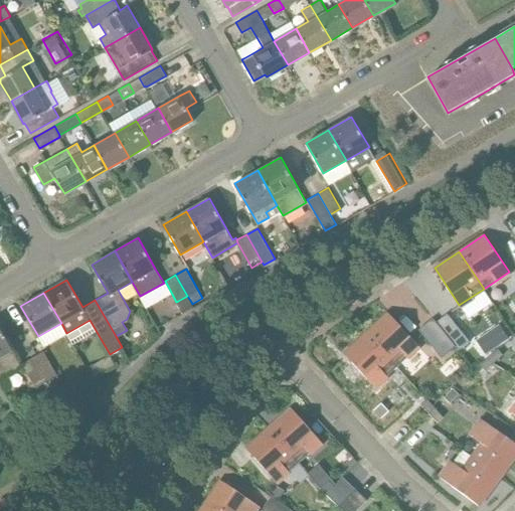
[(191,302),(187,296),(178,301),(181,307),(191,302)]
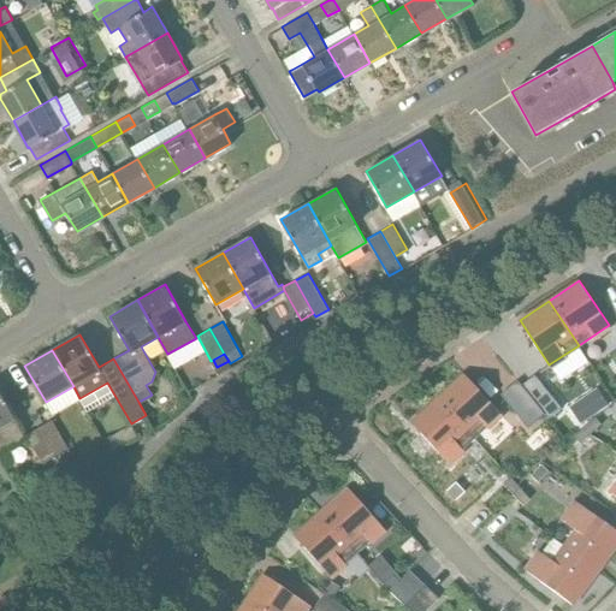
[(465,373),(438,398),(474,437),(501,413),(465,373)]
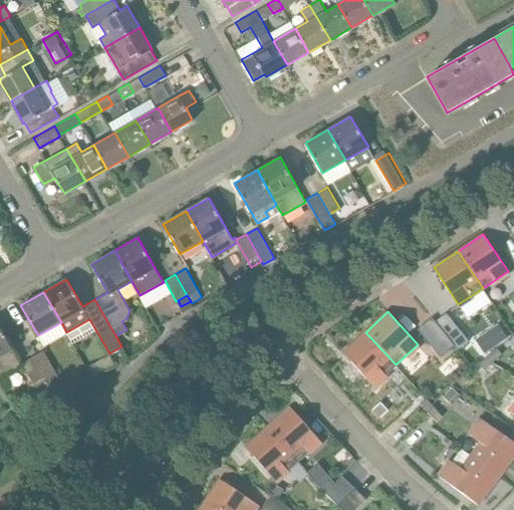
[(446,311),(435,320),(454,344),(457,348),(469,339),(446,311)]
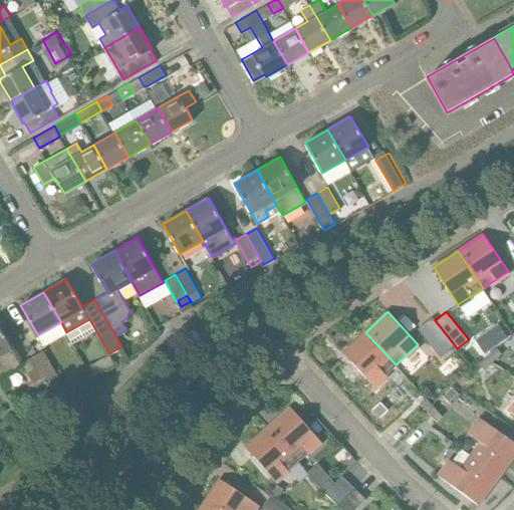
[(432,316),(418,327),(440,355),(454,344),(435,320),(432,316)]
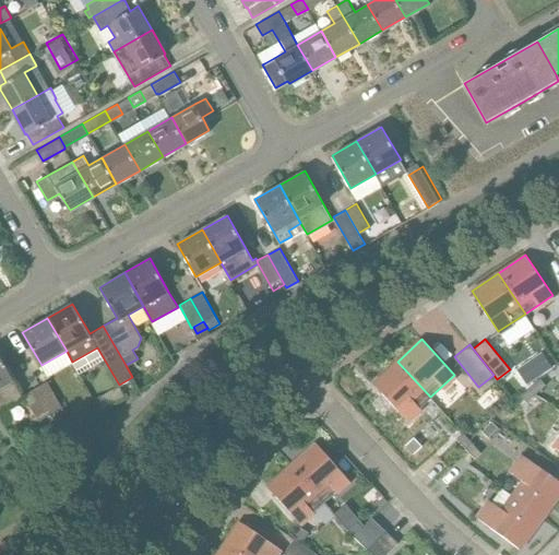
[(520,364),(528,377),(554,362),(546,347),(520,364)]
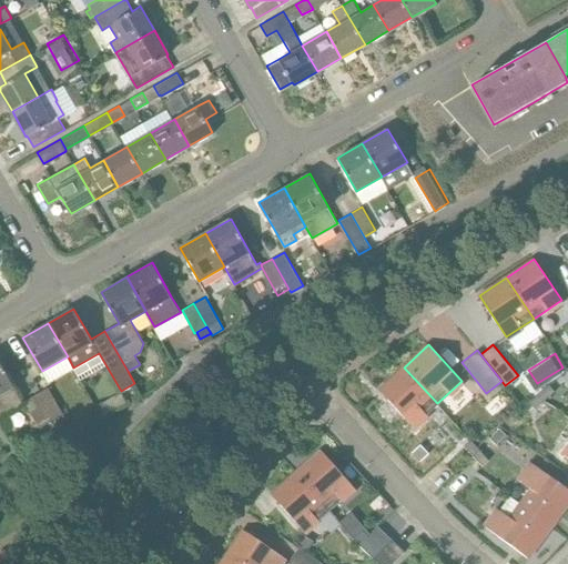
[(0,416),(24,403),(0,361),(0,416)]
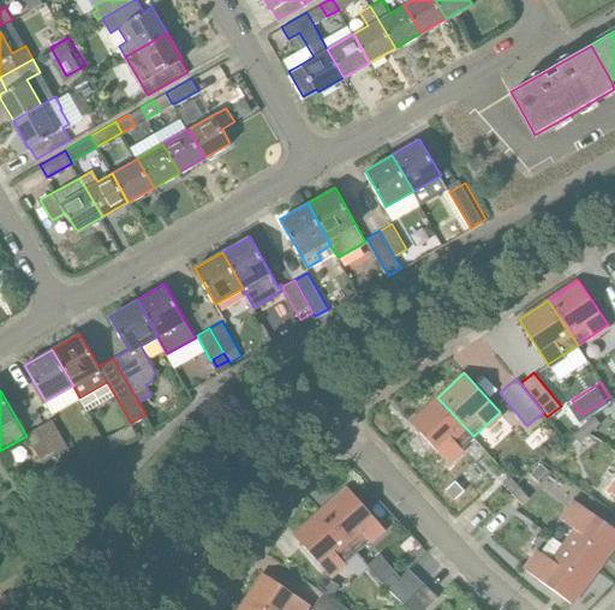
[(437,398),(411,422),(448,460),(473,436),(437,398)]
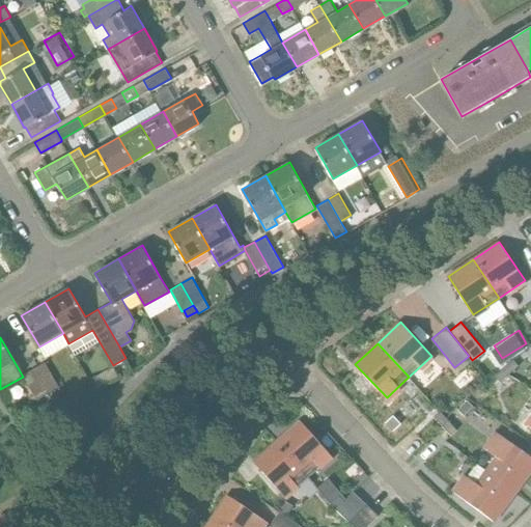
[(512,358),(503,366),(509,372),(519,364),(512,358)]
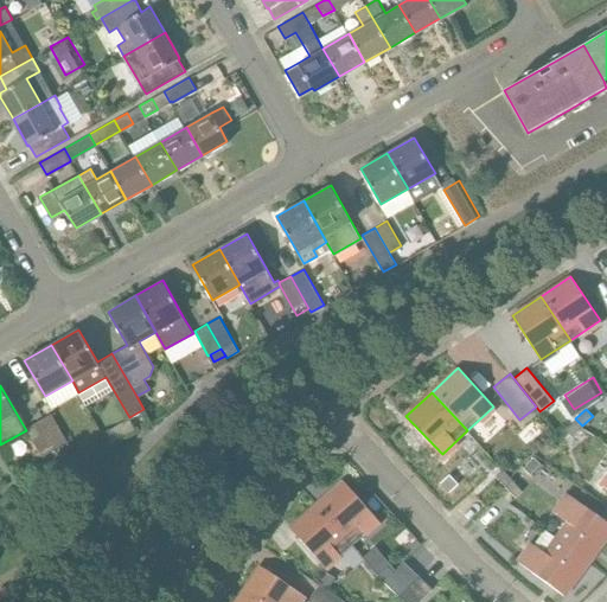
[(55,447),(66,440),(51,412),(39,420),(55,447)]
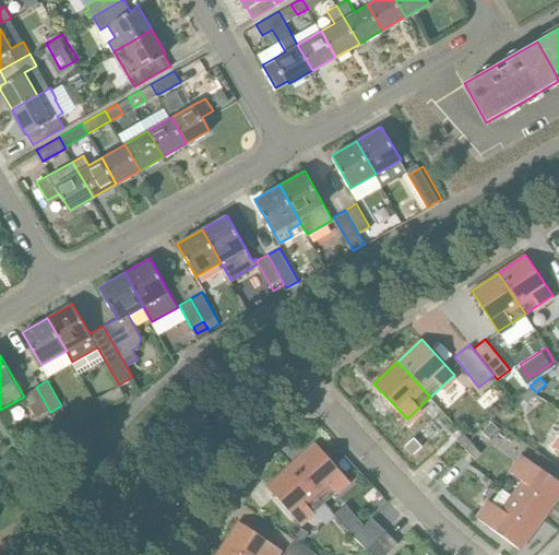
[(530,386),(521,394),(526,401),(536,392),(530,386)]
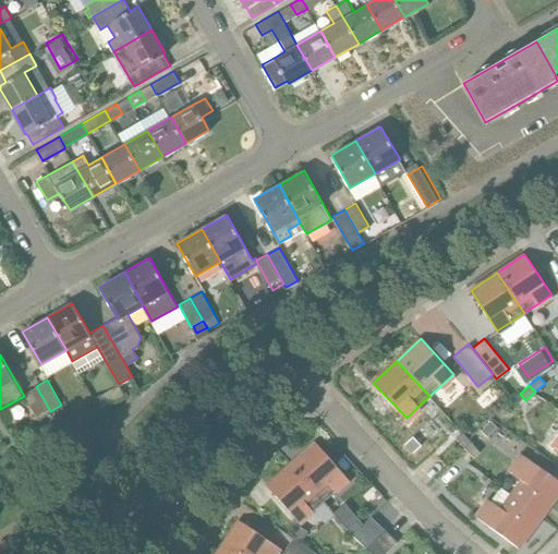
[(38,418),(50,411),(36,386),(24,393),(38,418)]
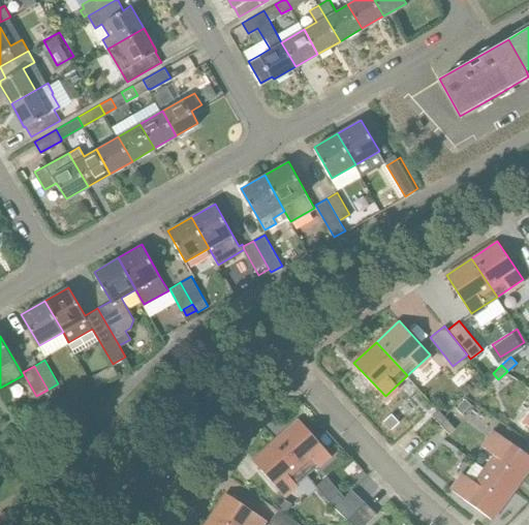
[(465,397),(456,406),(462,412),(471,403),(465,397)]
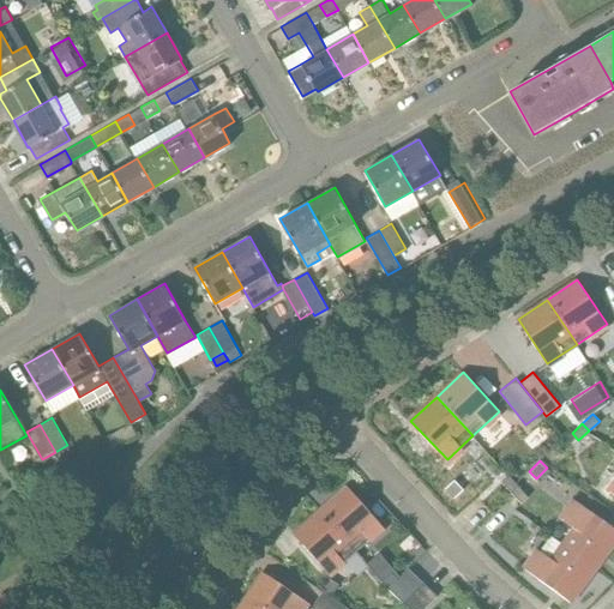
[(509,474),(501,480),(511,490),(518,484),(509,474)]
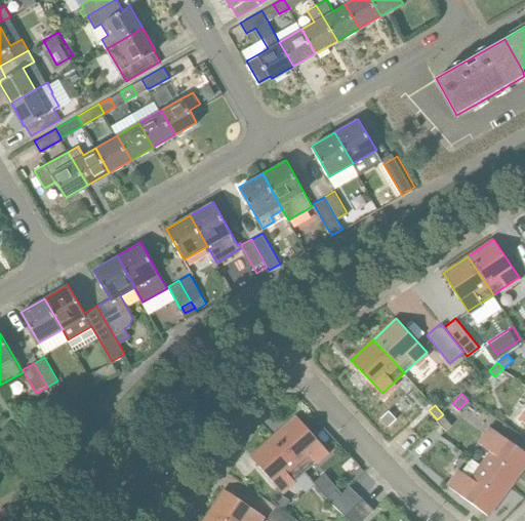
[(388,411),(380,417),(388,426),(395,418),(388,411)]
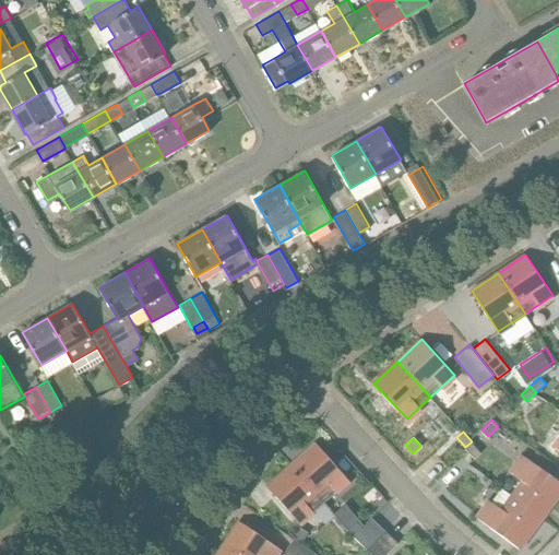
[(472,441),(465,447),(475,457),(480,451),(472,441)]
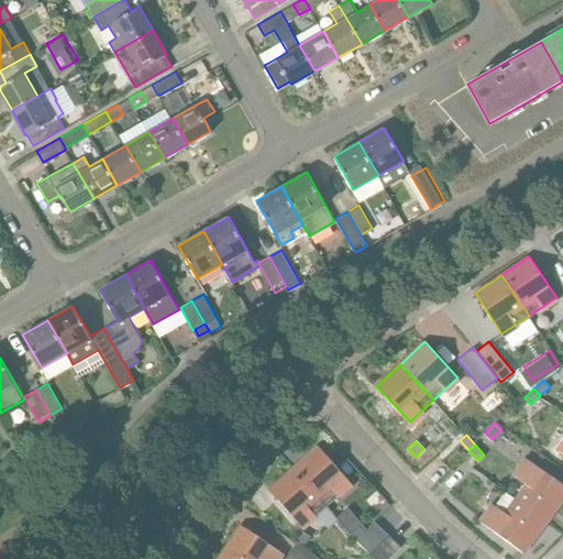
[(318,446),(294,468),(327,504),(351,483),(318,446)]
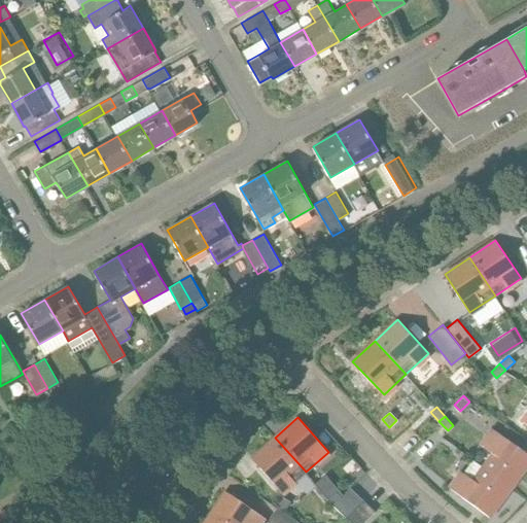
[(526,452),(492,427),(481,444),(493,452),(483,465),(511,486),(526,464),(526,452)]
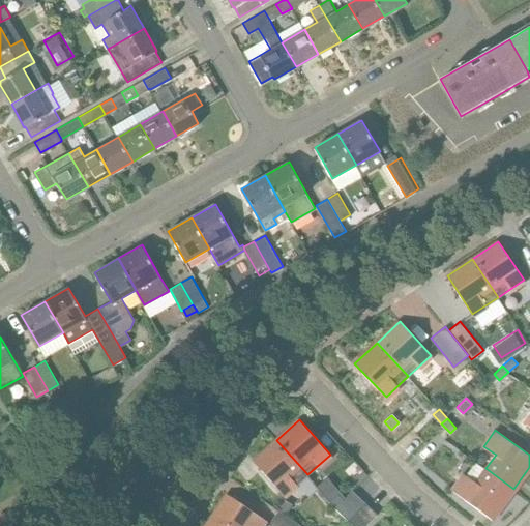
[(276,440),(254,460),(285,495),(307,474),(276,440)]
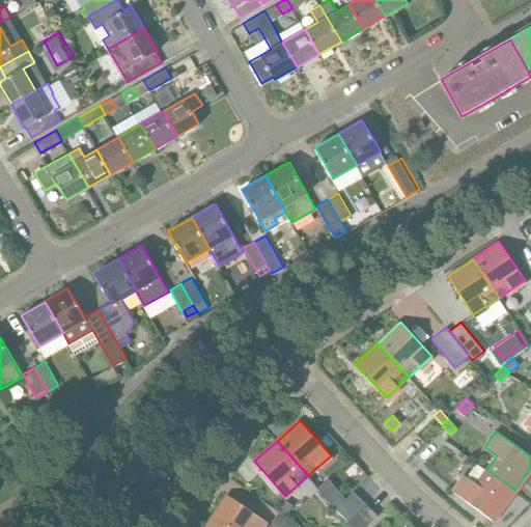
[(465,474),(453,491),(493,520),(514,490),(486,469),(477,482),(465,474)]
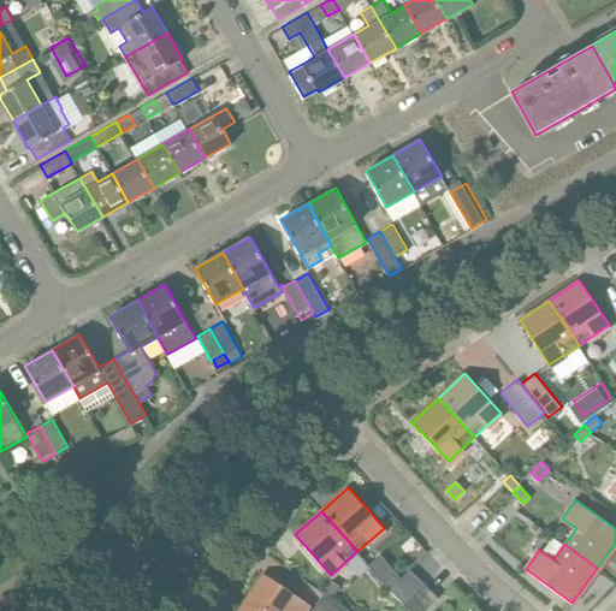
[(394,573),(383,582),(390,589),(403,603),(424,582),(410,569),(409,568),(400,580),(394,573)]
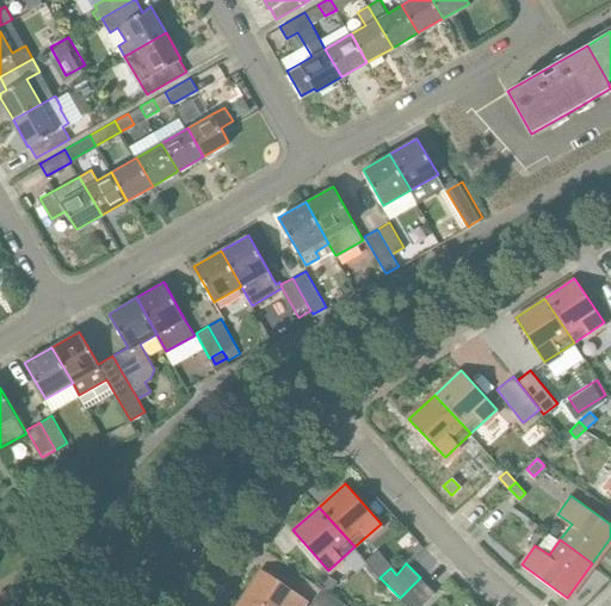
[(263,568),(242,598),(254,605),(301,605),(307,599),(263,568)]
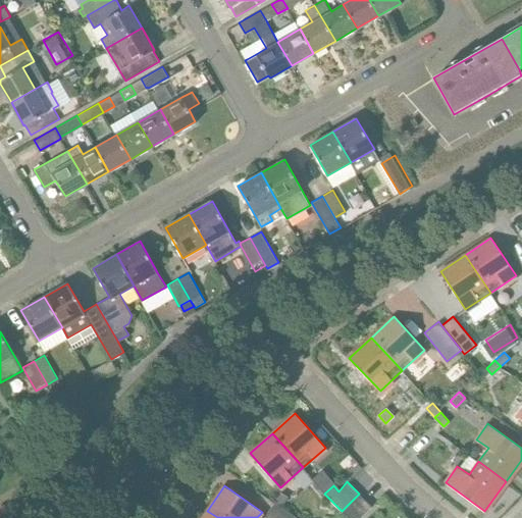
[(281,491),(274,502),(281,506),(288,496),(281,491)]
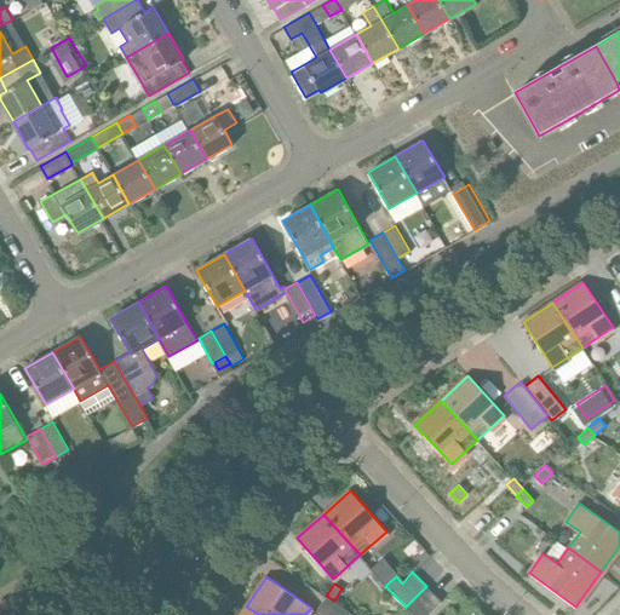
[(426,586),(406,607),(414,614),(425,614),(441,599),(426,586)]
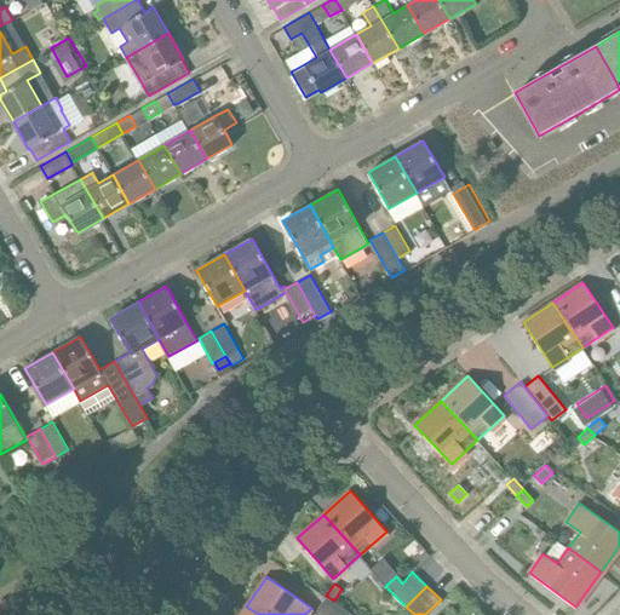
[(326,596),(315,613),(319,614),(348,614),(350,611),(334,601),(326,596)]
